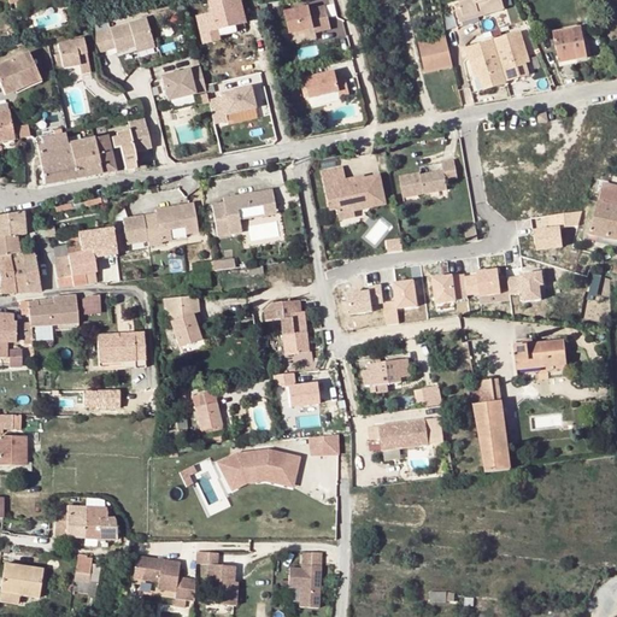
[(218,40),(217,33),(216,29),(235,25),(244,23),(238,0),(224,0),(209,4),(211,15),(197,17),(203,43),(218,40)]
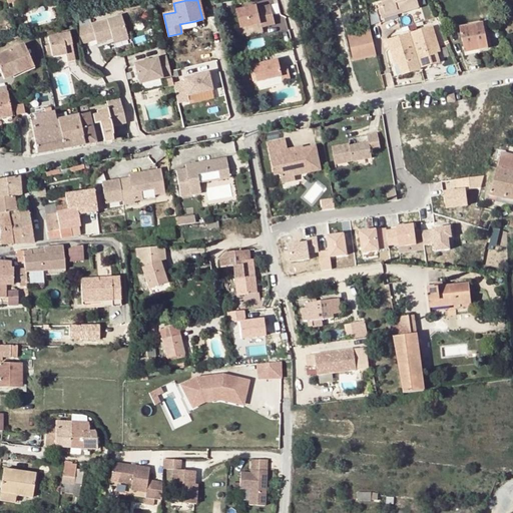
[(416,0),(381,0),(384,8),(380,9),(382,18),(419,7),(416,0)]
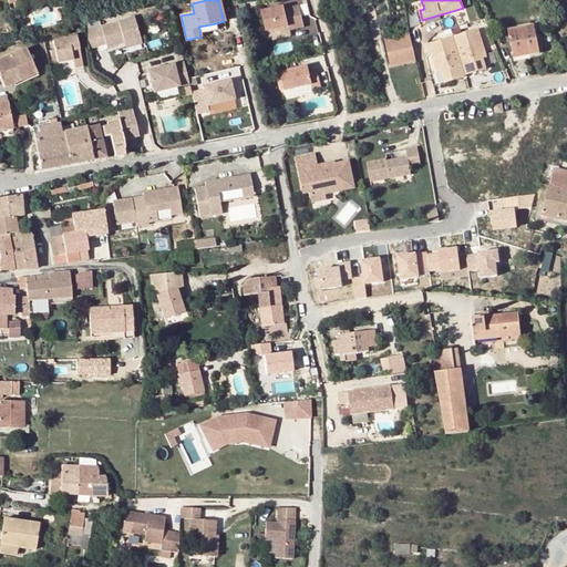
[(285,6),(263,10),(267,32),(290,27),(291,30),(305,27),(300,4),(285,9),(285,6)]
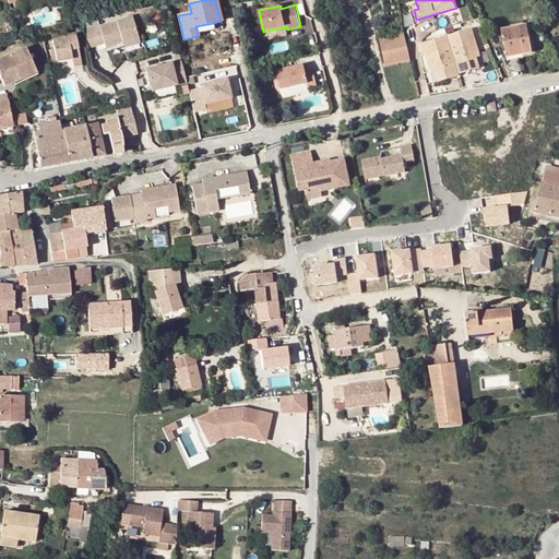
[(131,22),(91,32),(94,48),(102,46),(104,49),(120,45),(135,42),(131,22)]
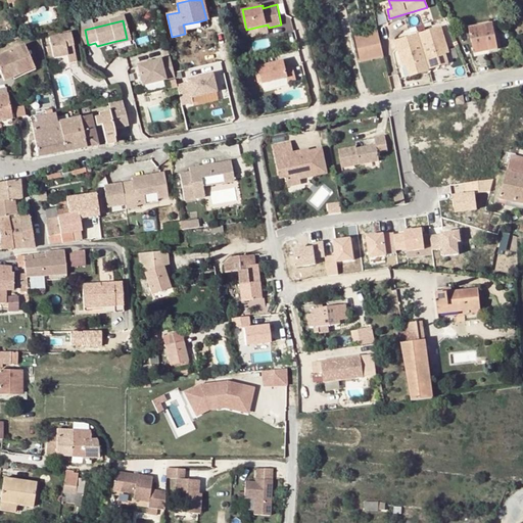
[(492,22),(469,28),(473,53),(488,51),(497,49),(492,22)]
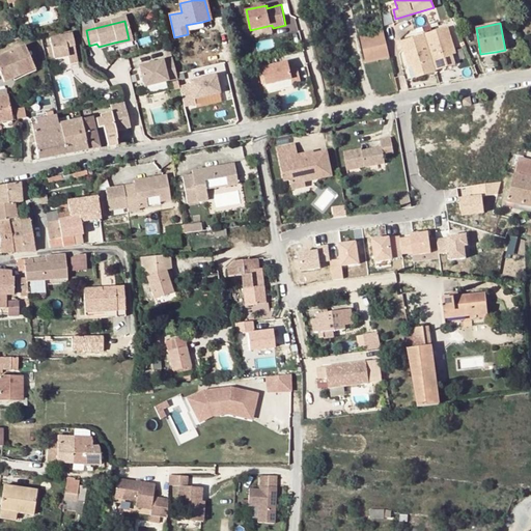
[(424,33),(435,71),(454,64),(452,54),(450,49),(454,48),(447,27),(424,33)]
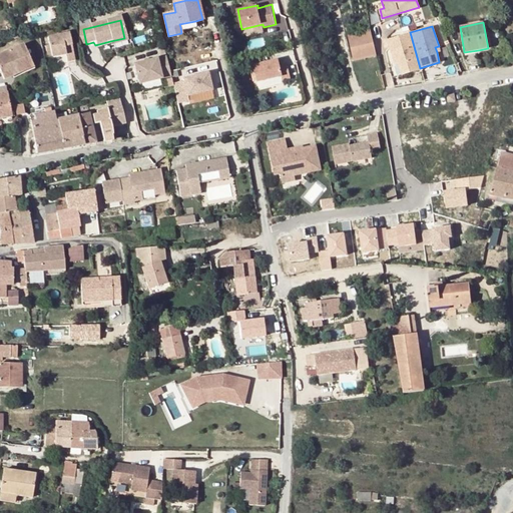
[(376,55),(370,30),(348,35),(353,60),(376,55)]
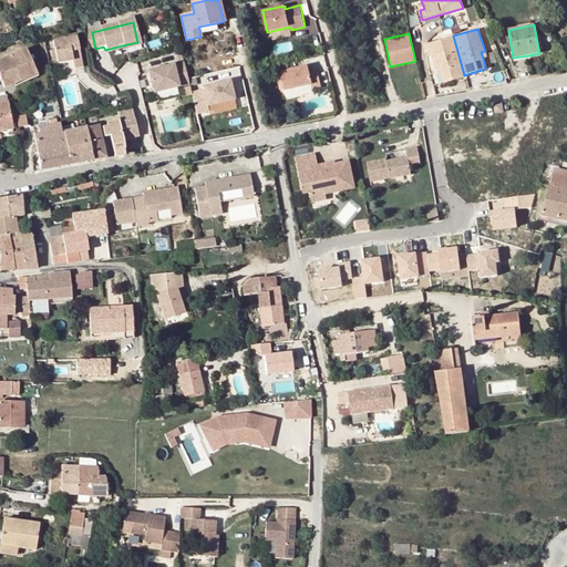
[(453,35),(428,43),(435,65),(439,64),(444,82),(465,75),(464,75),(453,35)]
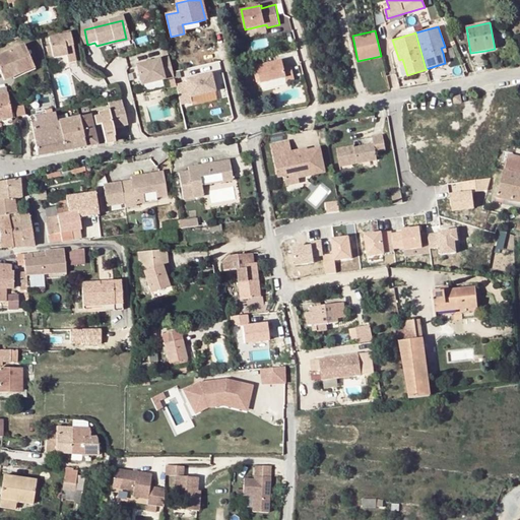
[(49,40),(51,46),(53,58),(54,58),(66,55),(68,63),(76,62),(70,35),(49,40)]
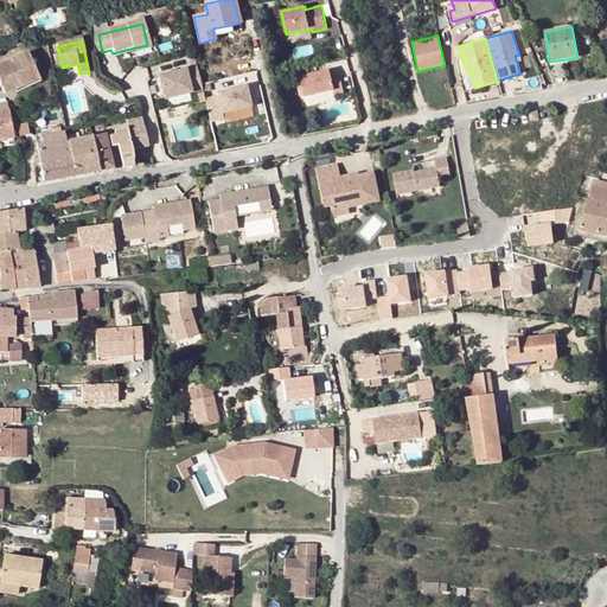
[(132,56),(149,51),(147,45),(131,49),(132,56)]
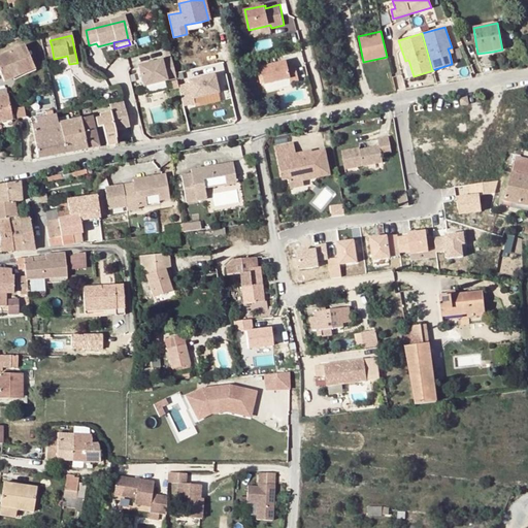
[(21,45),(0,51),(0,76),(17,72),(15,68),(26,65),(21,45)]
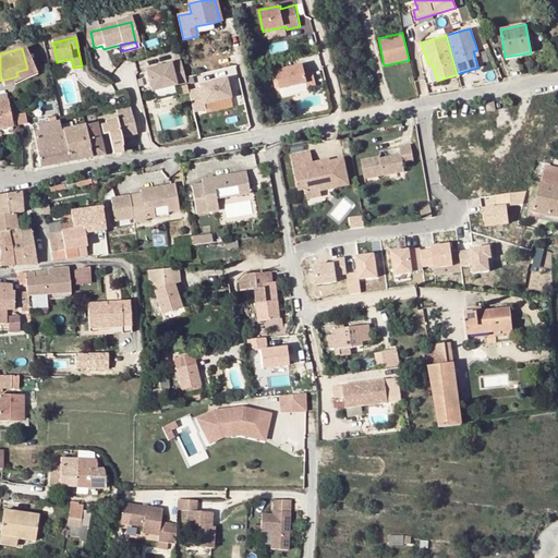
[(184,83),(179,61),(144,69),(149,92),(184,83)]
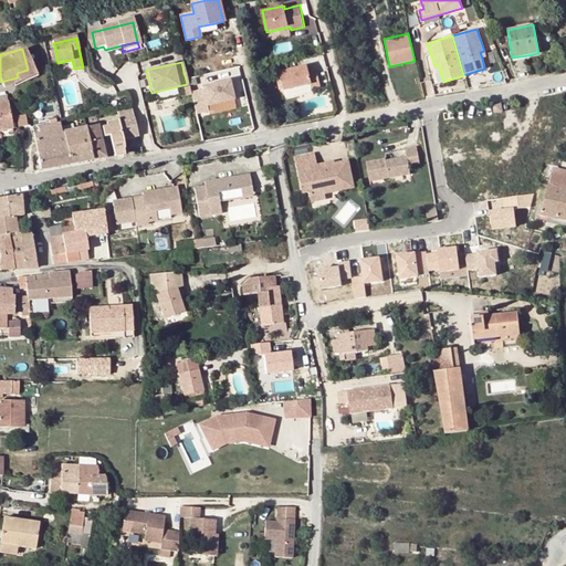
[(307,65),(280,72),(284,91),(311,84),(312,88),(321,87),(317,70),(308,71),(307,65)]
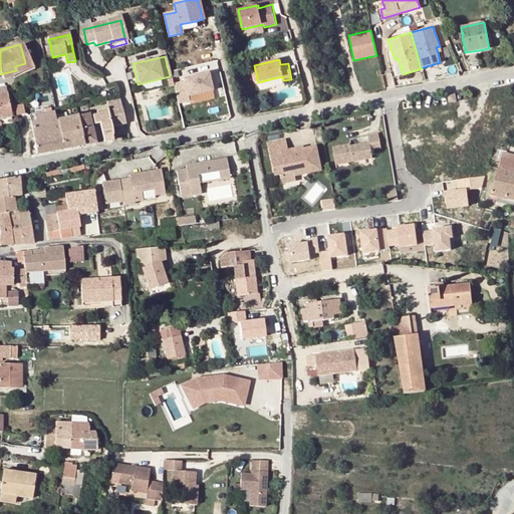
[(186,96),(213,91),(209,72),(183,76),(186,96)]
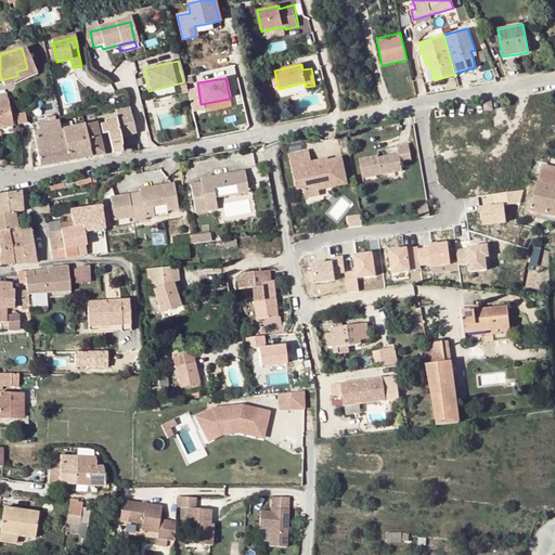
[(282,97),(306,90),(304,84),(280,90),(282,97)]
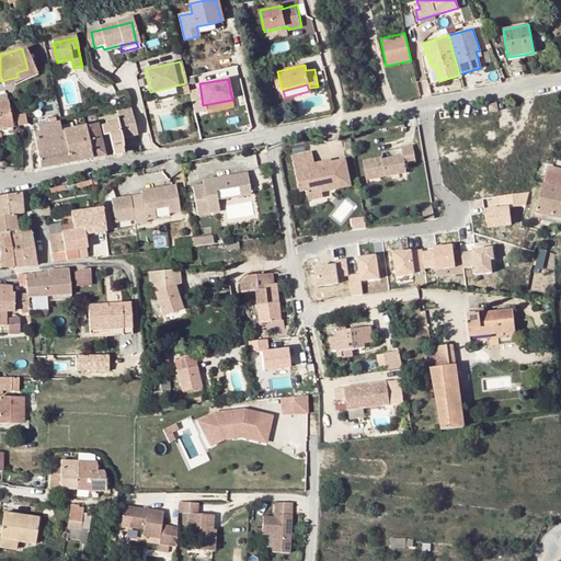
[(0,128),(13,126),(11,117),(8,102),(0,102),(0,128)]
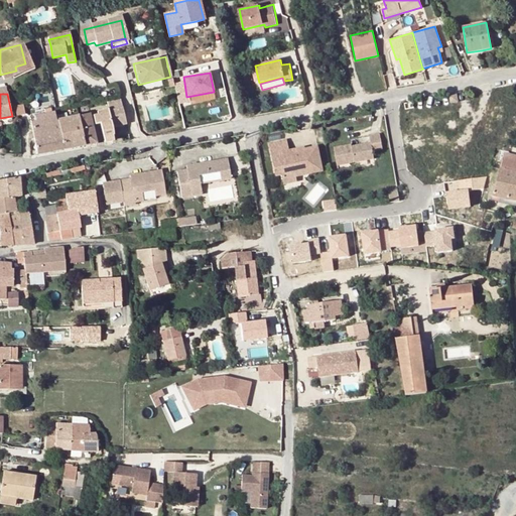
[(121,99),(107,102),(113,126),(126,124),(121,99)]
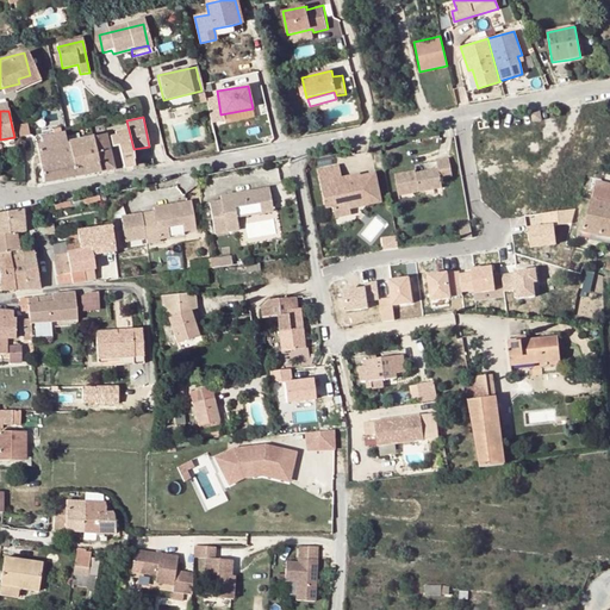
[(18,125),(20,136),(30,135),(26,124),(18,125)]
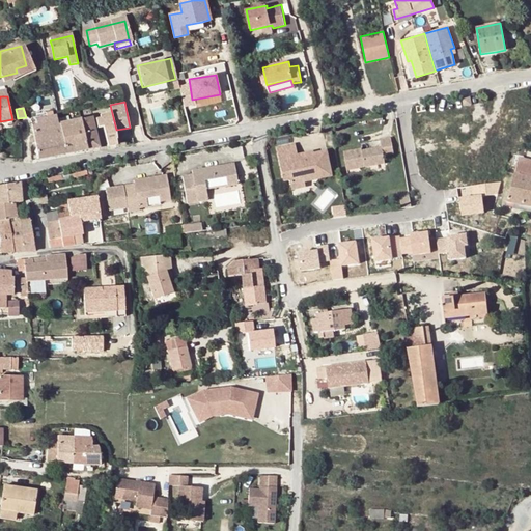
[(66,154),(60,124),(58,124),(56,115),(54,116),(53,112),(47,113),(48,117),(32,121),(38,159),(66,154)]
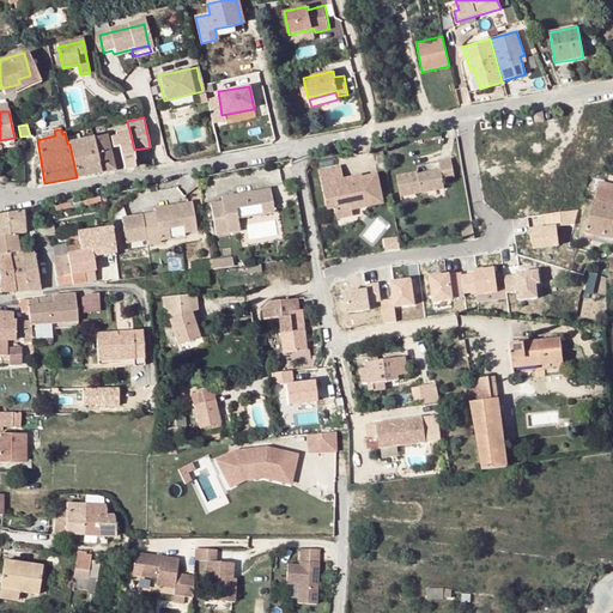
[(116,170),(109,139),(108,135),(105,135),(93,139),(101,173),(116,170)]
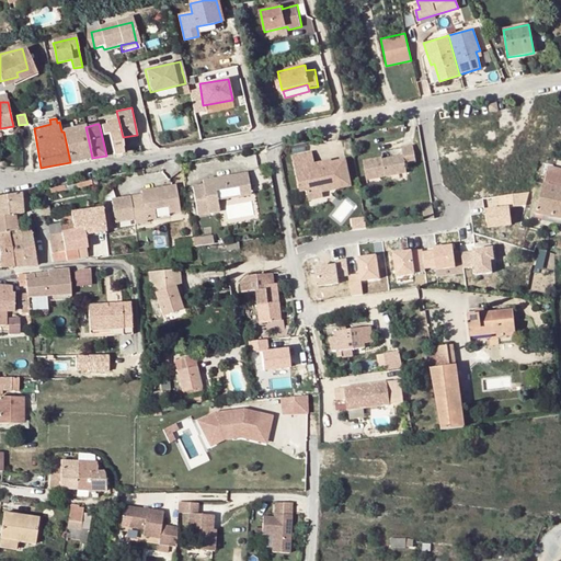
[(86,127),(64,132),(70,162),(92,158),(86,127)]
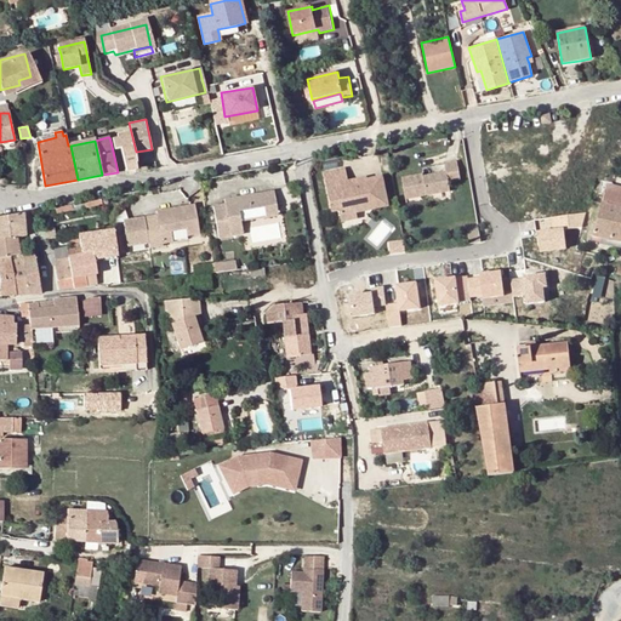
[(422,175),(402,178),(405,199),(450,192),(448,182),(460,181),(457,161),(445,164),(446,172),(423,177),(422,175)]
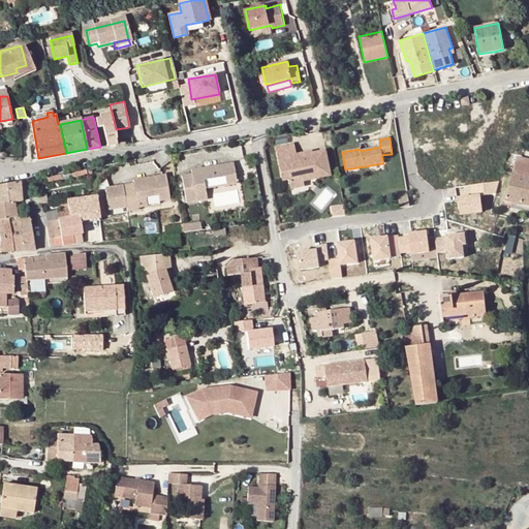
[(292,144),(275,148),(280,172),(289,169),(290,175),(288,179),(290,189),(304,186),(303,181),(306,176),(323,172),(321,163),(327,161),(324,150),(312,153),(311,151),(301,154),(301,155),(296,156),(296,155),(292,144)]
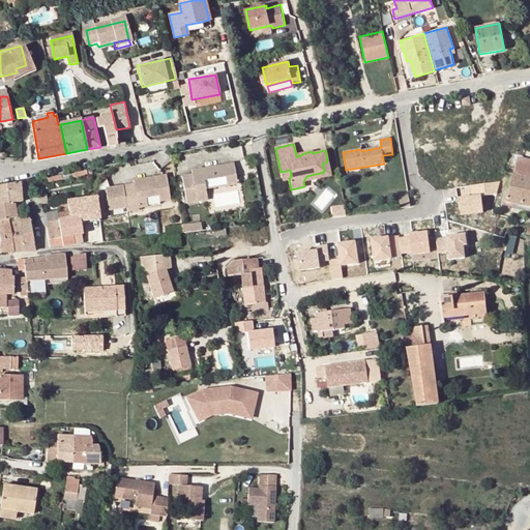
[(513,173),(529,176),(529,160),(517,157),(513,173)]
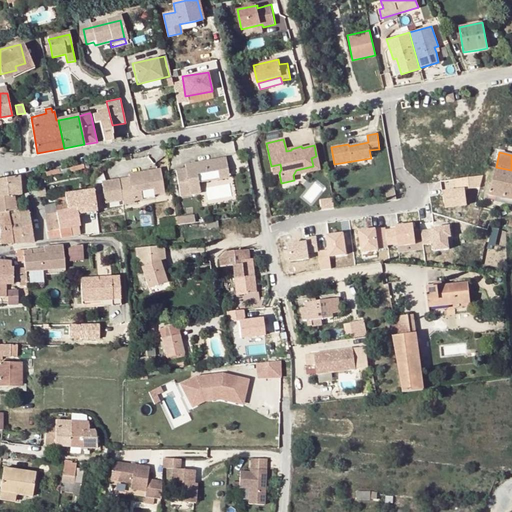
[(180,194),(201,191),(199,181),(198,173),(217,169),(218,177),(228,175),(225,155),(186,162),(186,167),(176,168),(180,194)]
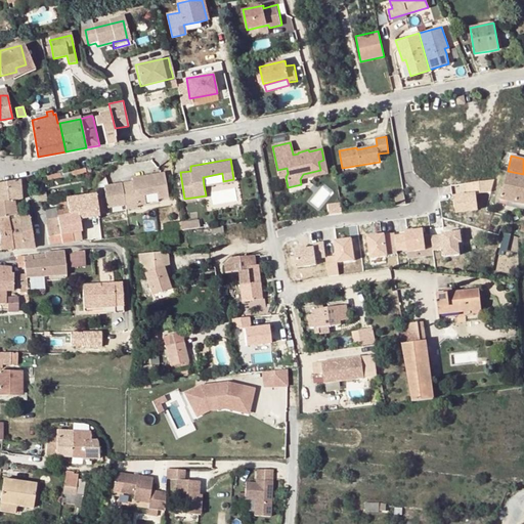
[(303,174),(300,179),(326,173),(323,160),(318,162),(320,170),(303,174)]
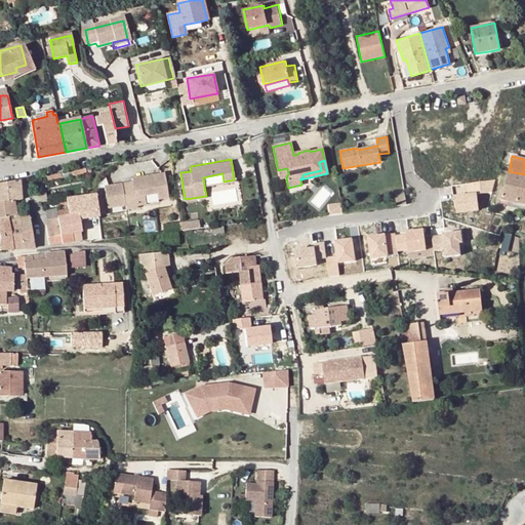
[(87,172),(86,167),(71,170),(72,175),(87,172)]
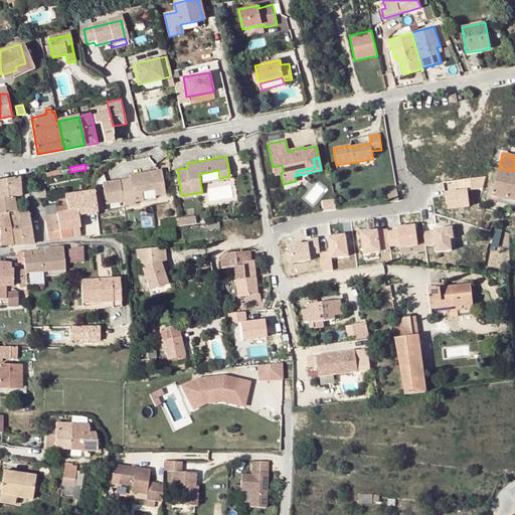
[(492,195),(500,197),(514,200),(514,171),(499,168),(492,195)]
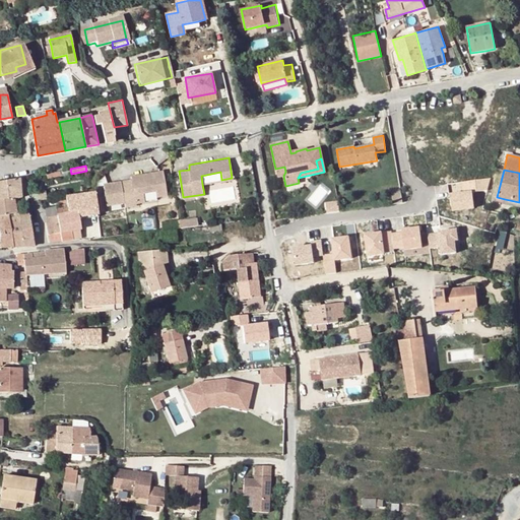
[(164,171),(151,173),(152,177),(147,177),(146,174),(131,176),(131,180),(121,181),(124,203),(124,206),(135,205),(135,203),(134,194),(143,193),(155,191),(155,197),(167,196),(164,171)]
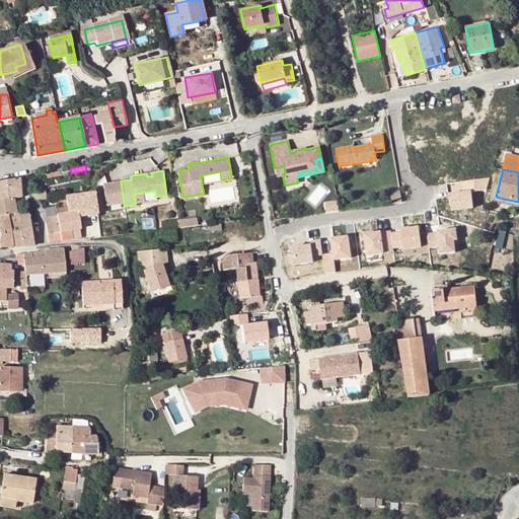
[(202,183),(221,179),(220,171),(201,175),(202,183)]
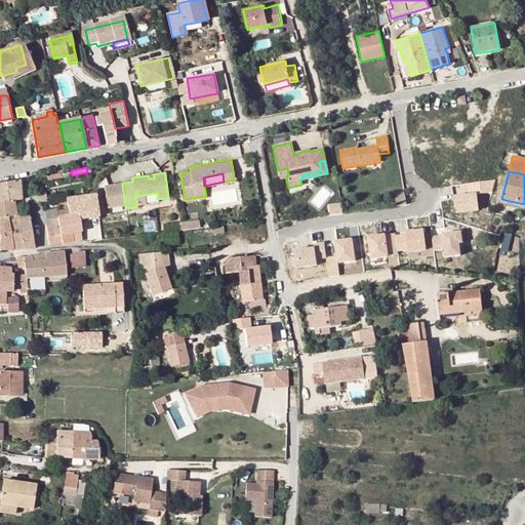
[(14,201),(18,201),(22,200),(21,179),(0,183),(0,218),(1,218),(9,218),(9,221),(19,219),(30,217),(29,214),(22,215),(16,216),(14,201)]
